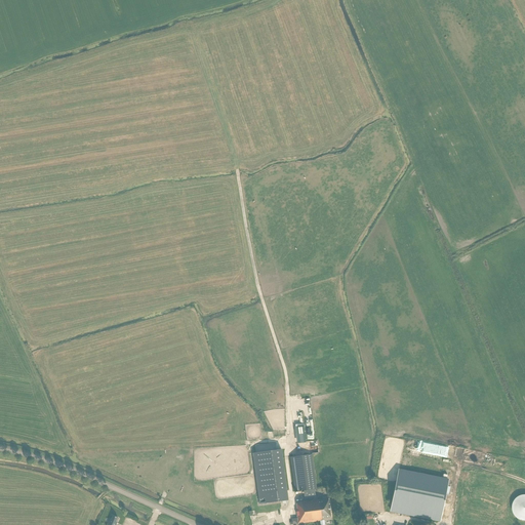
[(252,453),(259,505),(288,500),(281,449),(260,452),(252,453)]
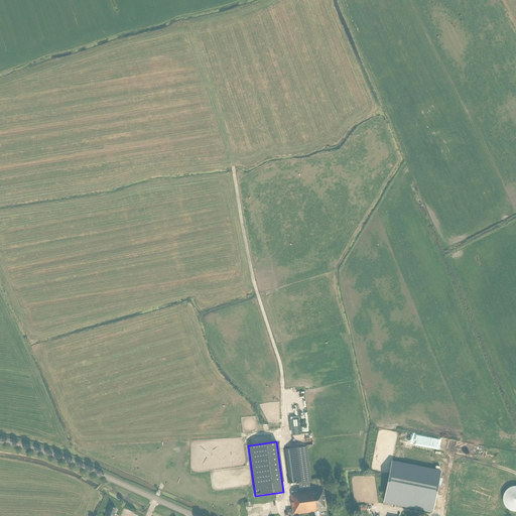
[(310,491),(309,481),(310,480),(306,446),(285,449),(289,483),(298,482),(299,493),(291,494),(291,499),(292,509),(286,510),(287,515),(326,510),(323,489),(317,490),(317,492),(312,492),(312,491),(310,491)]
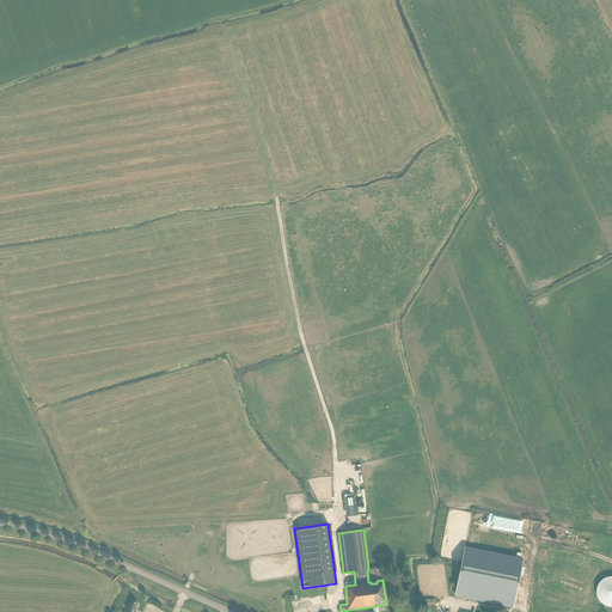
[(456,595),(513,607),(522,560),(465,548),(456,595)]
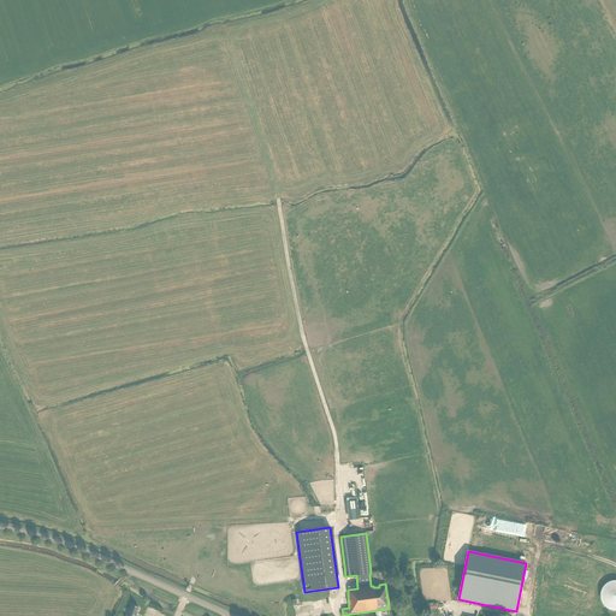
[(615,610),(615,580),(614,580),(612,581),(610,581),(608,582),(606,584),(605,585),(603,587),(602,588),(602,591),(600,592),(600,594),(600,596),(600,598),(600,599),(602,602),(603,603),(604,605),(605,606),(606,608),(608,609),(610,610),(612,610),(615,611),(615,610)]
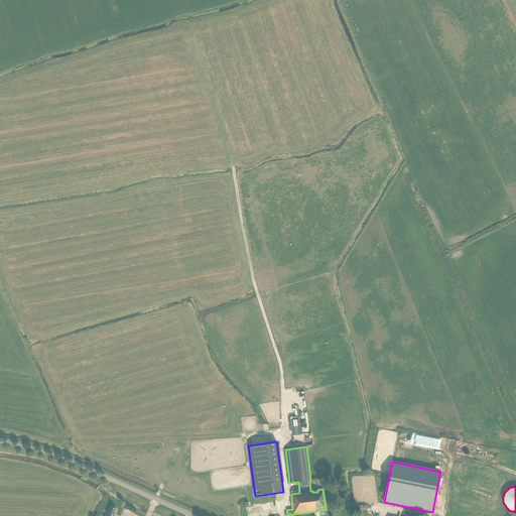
[(113,515),(115,513),(114,513),(116,509),(111,507),(109,511),(108,510),(105,515),(113,515)]
